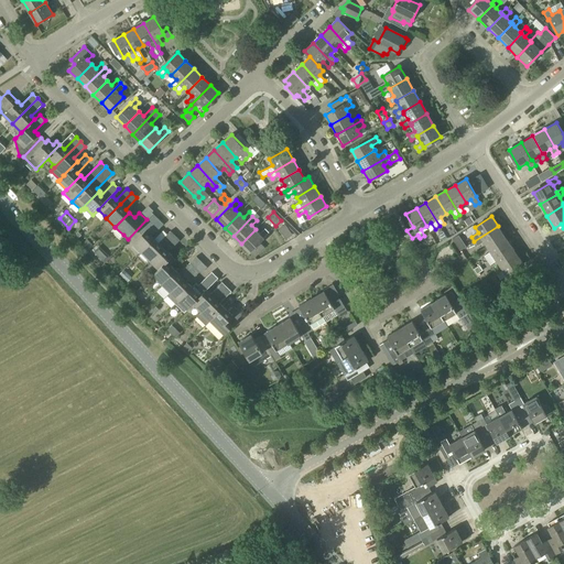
[(141,252),(154,238),(152,236),(164,224),(159,219),(153,226),(147,219),(128,239),(129,239),(138,230),(141,234),(132,243),(141,252)]
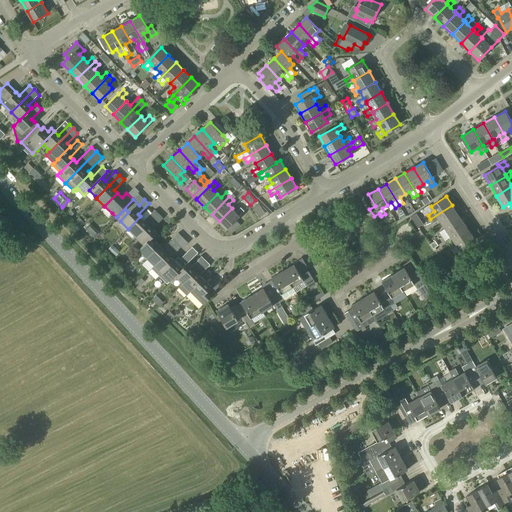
[(442,224),(457,214),(452,205),(430,219),(433,223),(439,219),(442,224)]
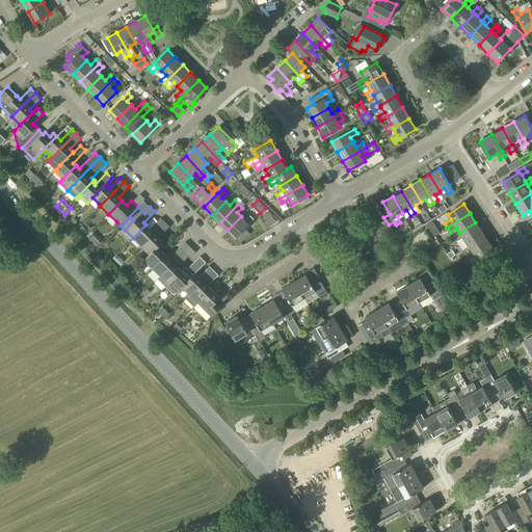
[(241,216),(228,230),(236,238),(248,224),(249,224),(254,219),(249,215),(245,220),(241,216)]
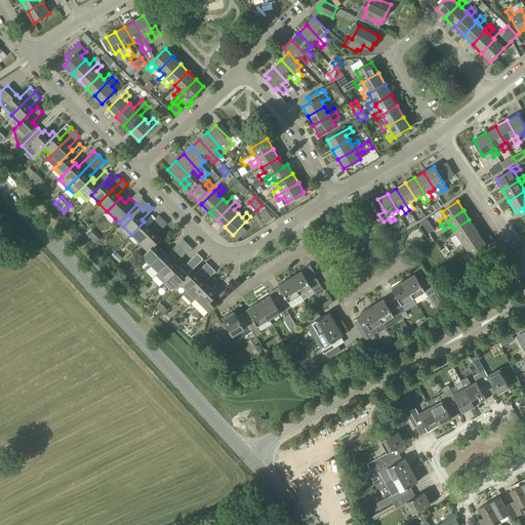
[(137,244),(163,218),(159,215),(148,226),(144,221),(131,235),(137,241),(136,243),(137,244)]
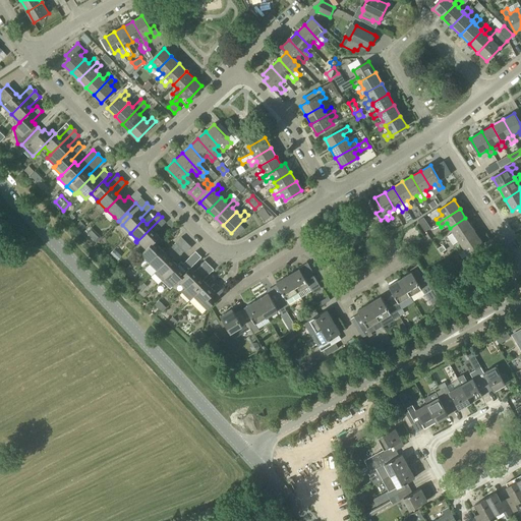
[(146,248),(159,236),(156,233),(166,222),(162,217),(136,242),(138,244),(139,242),(146,248)]
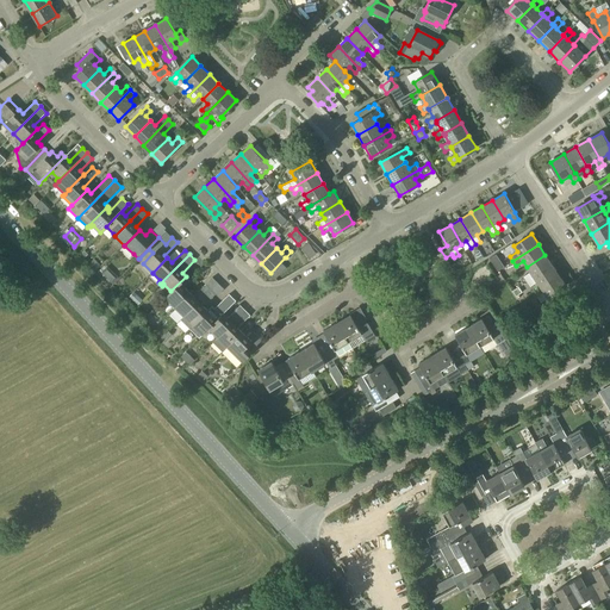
[(527,282),(552,265),(545,255),(527,267),(530,272),(523,277),(527,282)]
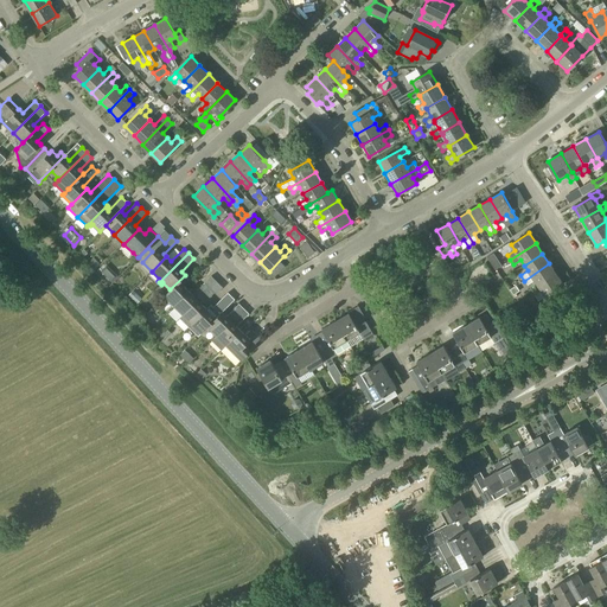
[(88,263),(94,269),(100,263),(94,257),(88,263)]
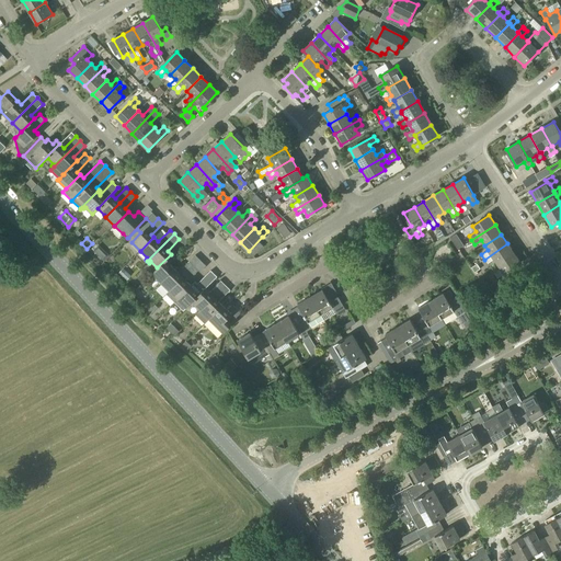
[(497,264),(514,253),(507,243),(484,260),(488,264),(494,260),(497,264)]
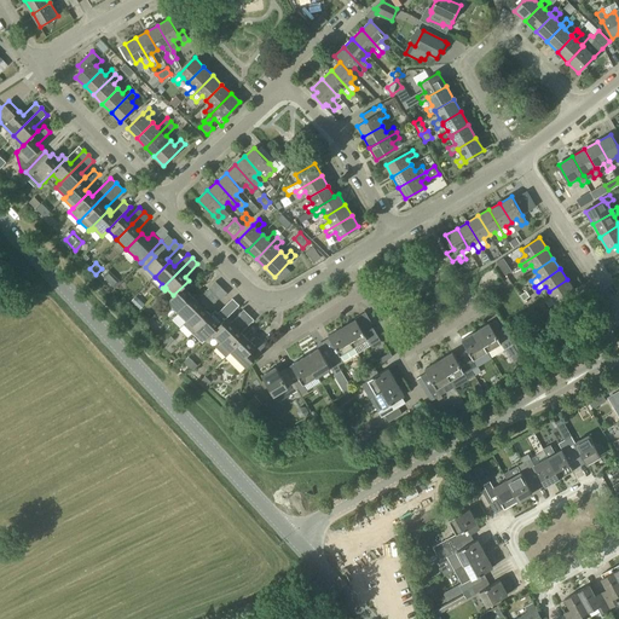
[(114,288),(120,282),(109,270),(103,277),(114,288)]
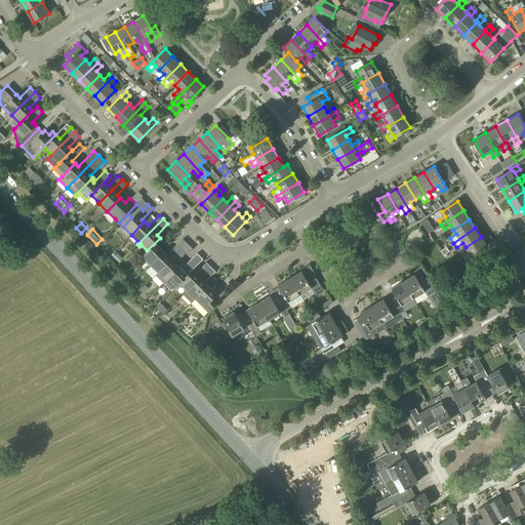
[(481,237),(466,247),(469,252),(462,256),(466,260),(472,256),(487,246),(481,237)]
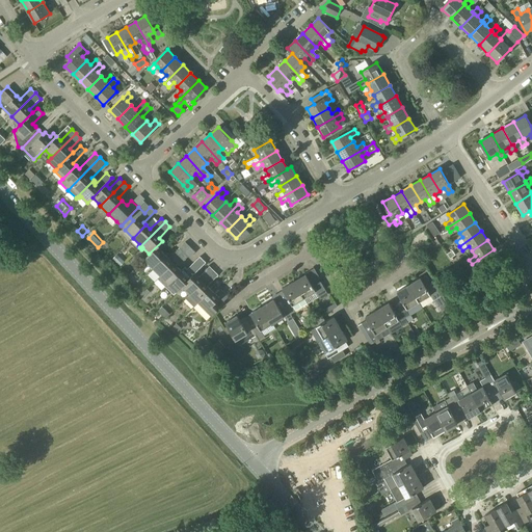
[(152,267),(164,254),(161,250),(166,245),(162,242),(163,242),(162,241),(149,254),(143,259),(152,267)]
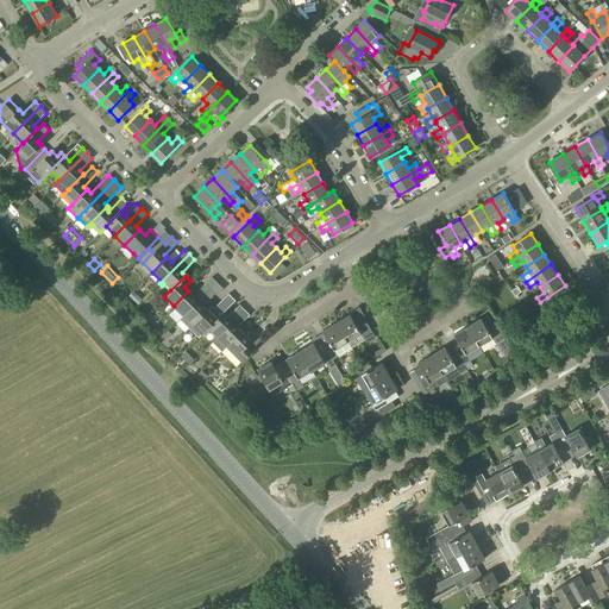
[(183,315),(217,281),(212,277),(193,296),(188,290),(174,306),(171,308),(174,309),(175,308),(183,315)]
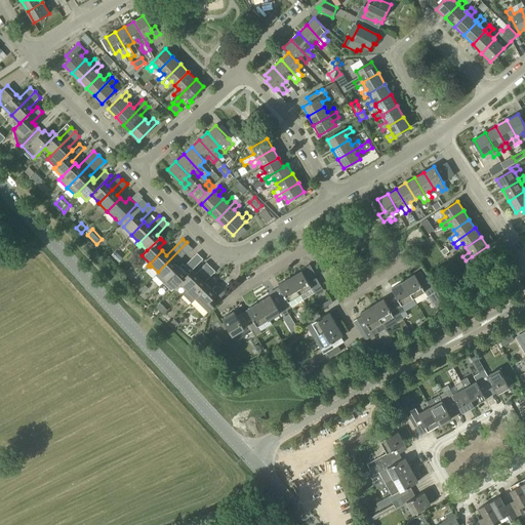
[(164,281),(178,267),(175,264),(186,253),(187,254),(193,249),(187,242),(158,272),(165,278),(163,280),(164,281)]
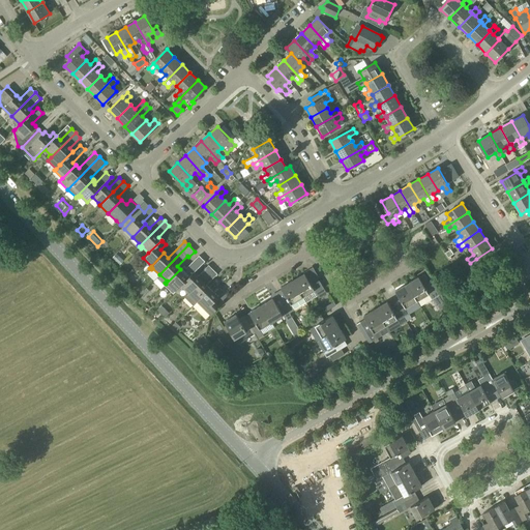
[(448,258),(453,254),(450,249),(445,253),(448,258)]
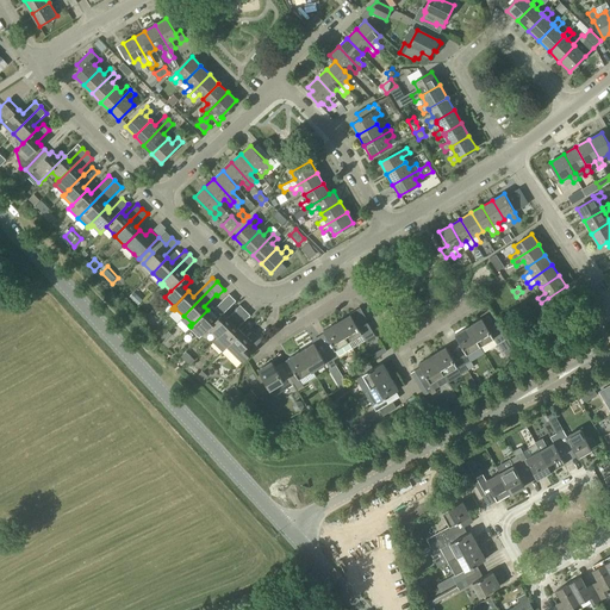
[(138,305),(143,300),(136,293),(130,298),(138,305)]
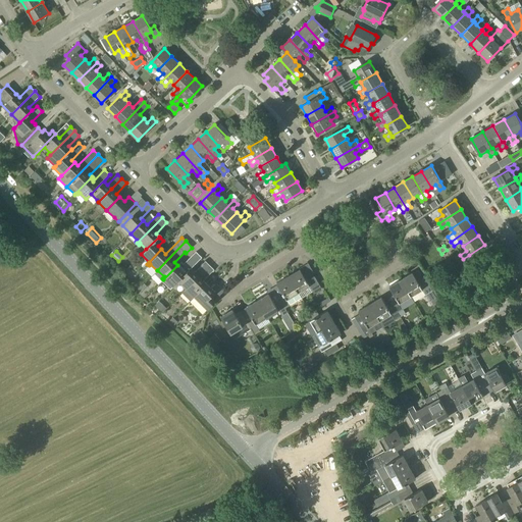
[(178,280),(191,268),(202,258),(196,252),(183,265),(186,267),(183,270),(177,265),(163,279),(162,281),(170,290),(173,286),(178,280)]
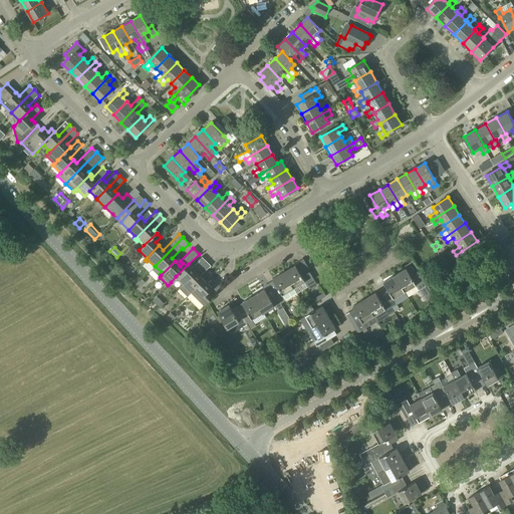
[(184,284),(206,261),(202,257),(192,268),(188,264),(176,276),(184,284)]
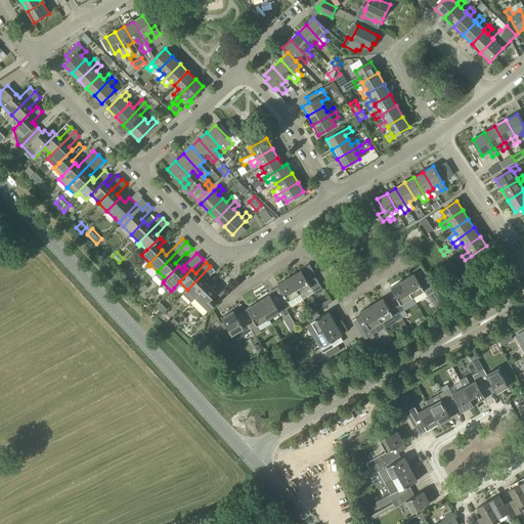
[(309,265),(289,277),(303,301),(314,295),(315,297),(323,292),(313,275),(314,274),(309,265)]
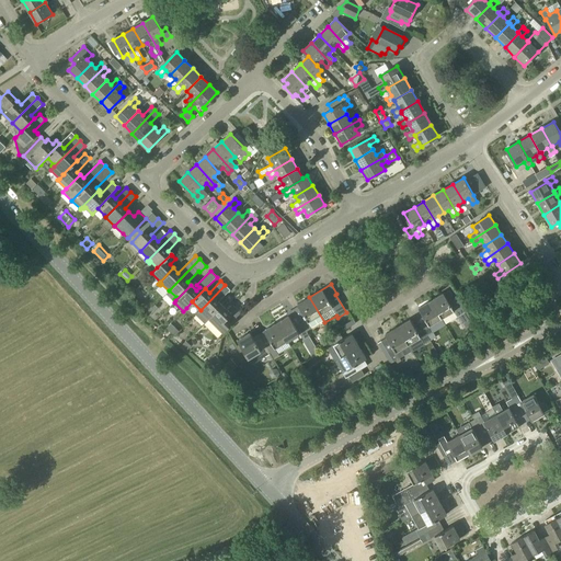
[(494,292),(489,284),(482,289),(487,296),(494,292)]
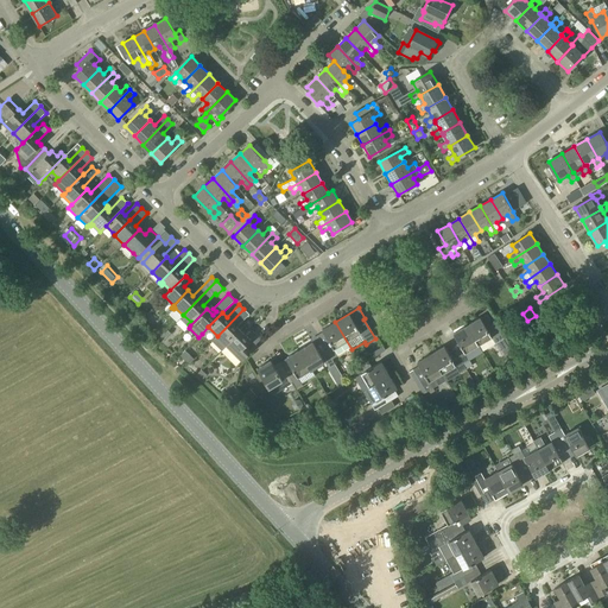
[(227,346),(241,331),(236,327),(249,315),(244,309),(217,336),(213,341),(222,352),(227,346)]
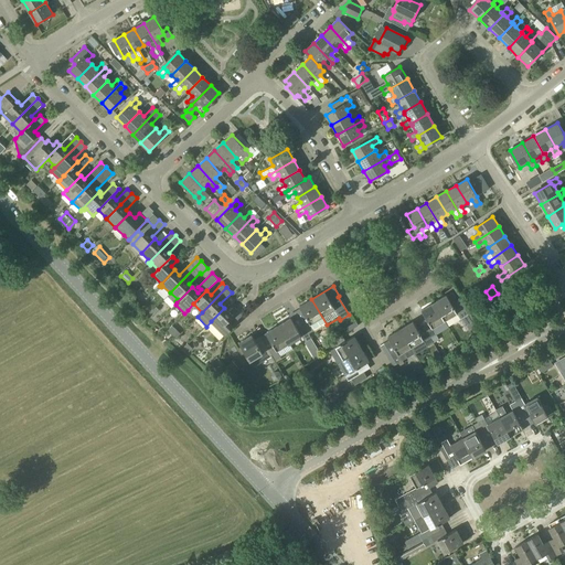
[(434,304),(445,321),(457,313),(460,319),(467,316),(469,320),(473,318),(470,313),(462,301),(459,304),(458,301),(451,305),(447,296),(434,304)]
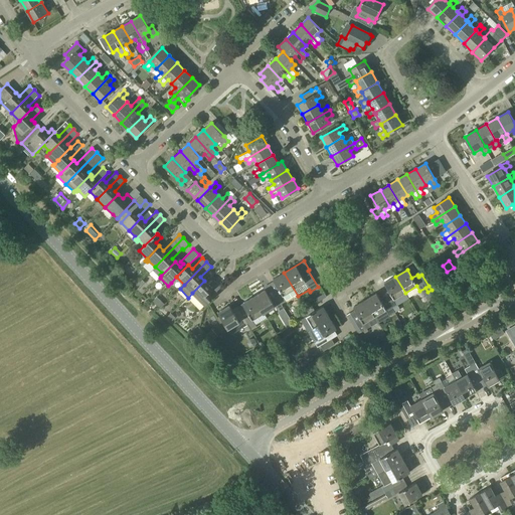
[(287,302),(298,296),(284,273),(272,280),(274,283),(269,285),(275,295),(276,295),(281,305),(287,302)]
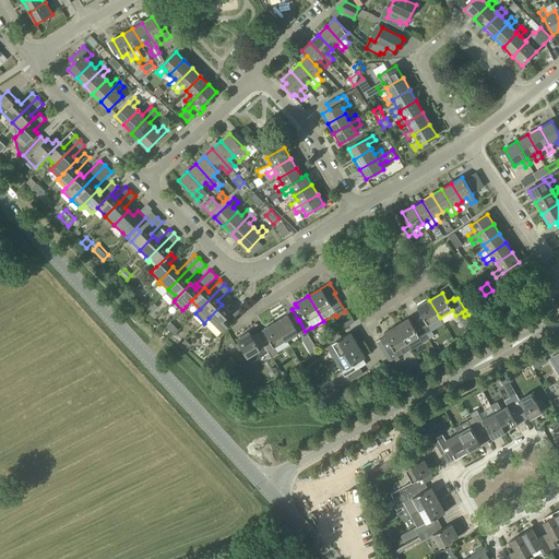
[(428,325),(440,318),(429,300),(417,308),(421,316),(416,319),(418,323),(419,324),(419,323),(426,334),(431,331),(428,325)]
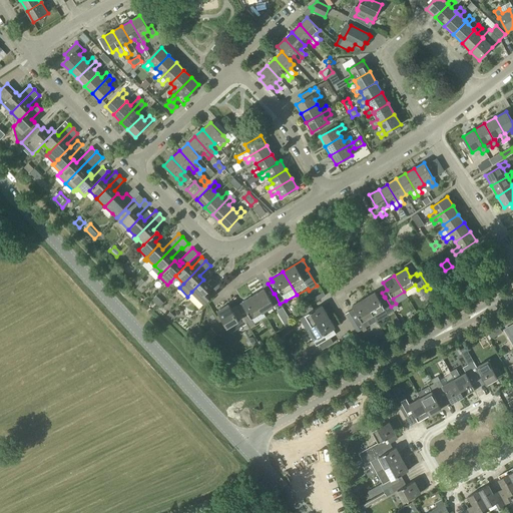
[(203,280),(191,292),(203,304),(211,296),(220,286),(212,279),(207,284),(203,280)]
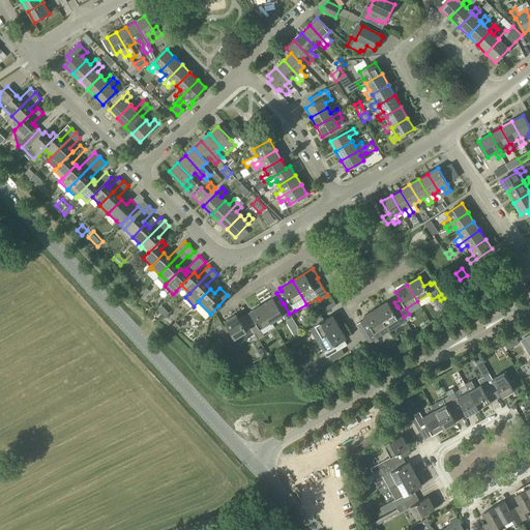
[(283,303),(276,293),(271,297),(272,299),(260,306),(272,326),(284,319),(295,339),(301,334),(289,314),(284,303),(283,303)]
